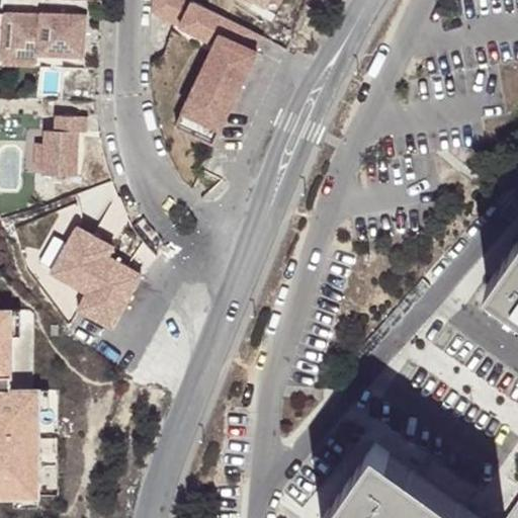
[(41,0),(7,0),(7,12),(6,12),(6,13),(0,13),(0,58),(4,59),(4,49),(40,51),(40,54),(85,56),(87,14),(40,12),(41,0)]
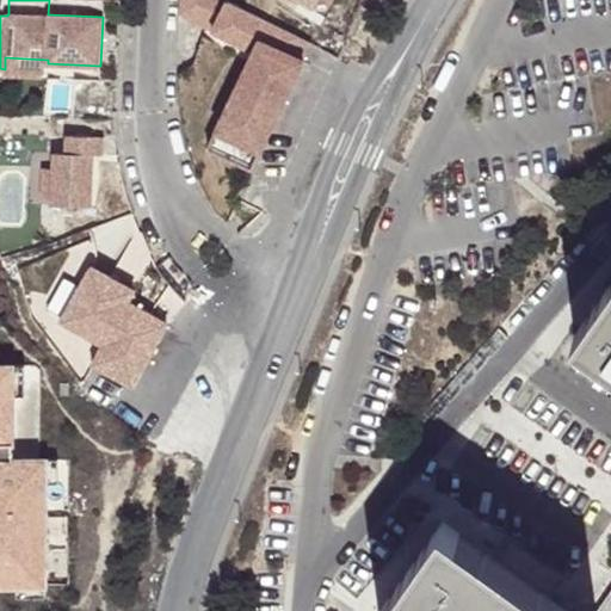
[(180,0),(180,14),(213,31),(228,1),(226,0),(180,0)]
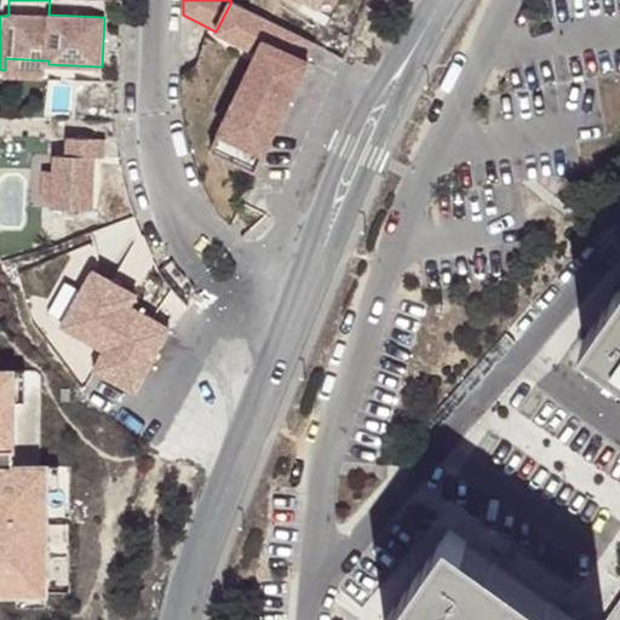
[(303,38),(231,1),(216,32),(258,53),(210,149),(253,171),(293,91),(279,84),(294,55),(303,38)]
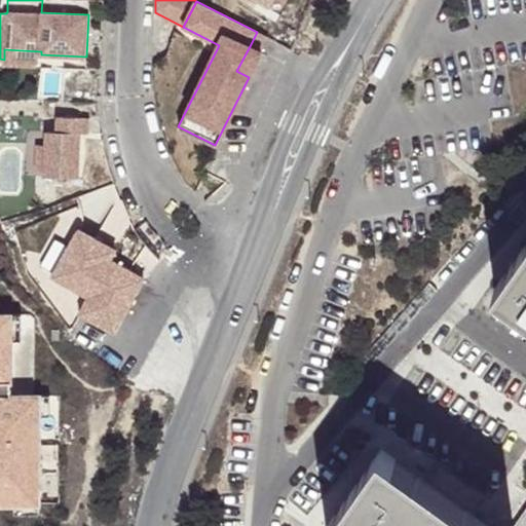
[(250,46),(236,71),(249,77),(261,52),(250,46)]
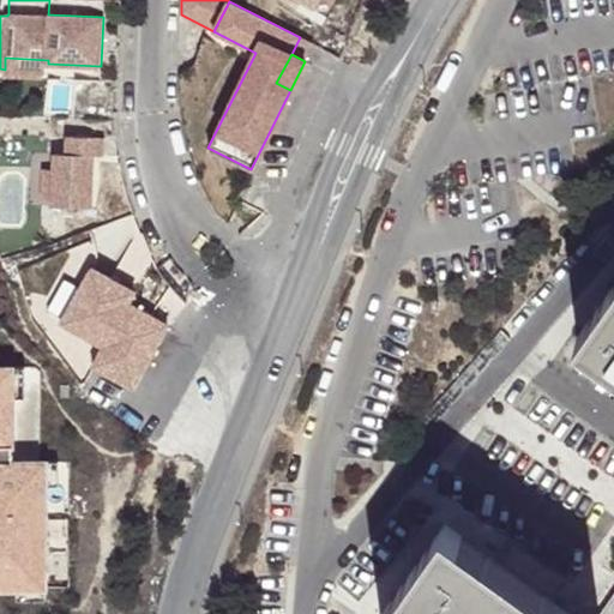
[(5,58),(5,70),(47,72),(48,64),(48,60),(5,58)]
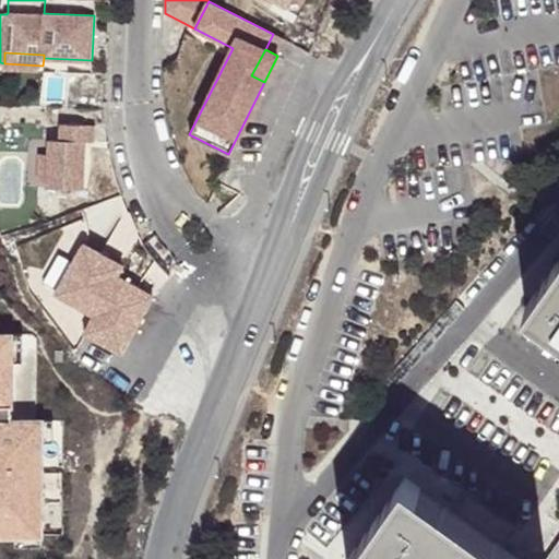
[(95,126),(62,125),(61,141),(50,140),(50,155),(49,182),(49,188),(85,190),(86,142),(95,142),(95,126)]
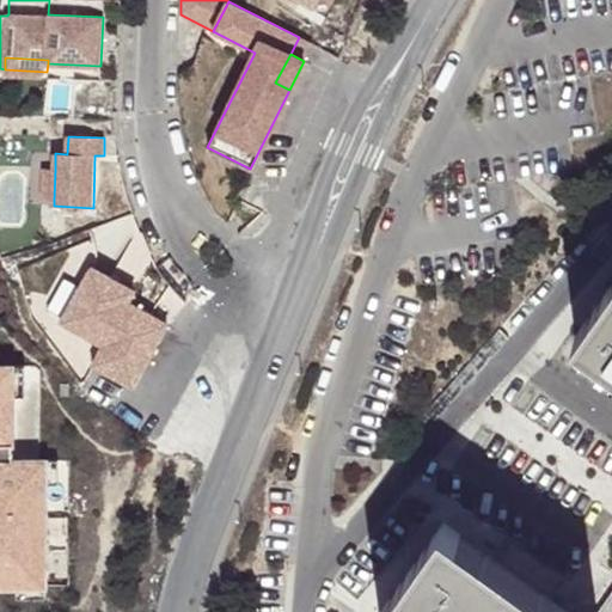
[(44,200),(54,200),(55,170),(44,169),(44,200)]
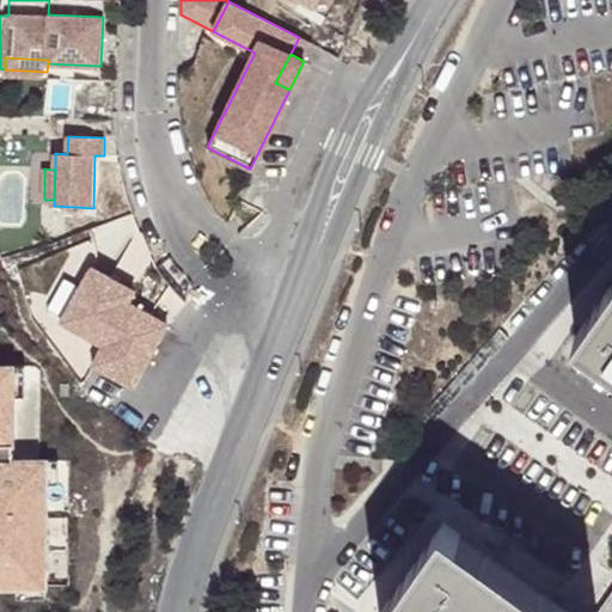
[(611,295),(585,335),(611,354),(611,295)]
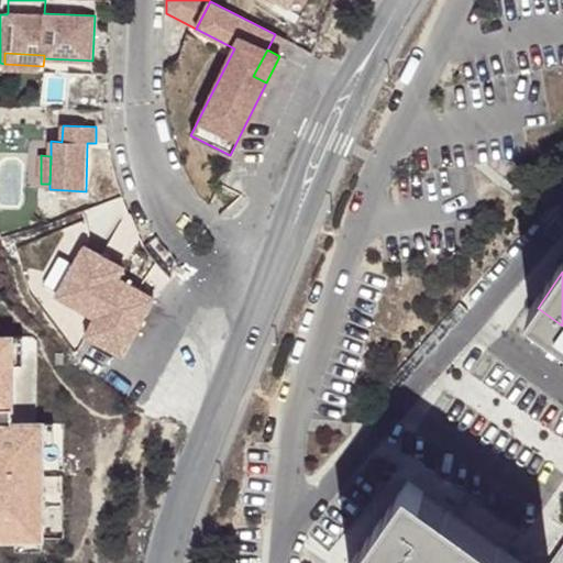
[(0,538),(17,539),(43,538),(43,442),(43,422),(12,422),(12,365),(12,337),(0,335),(0,538)]
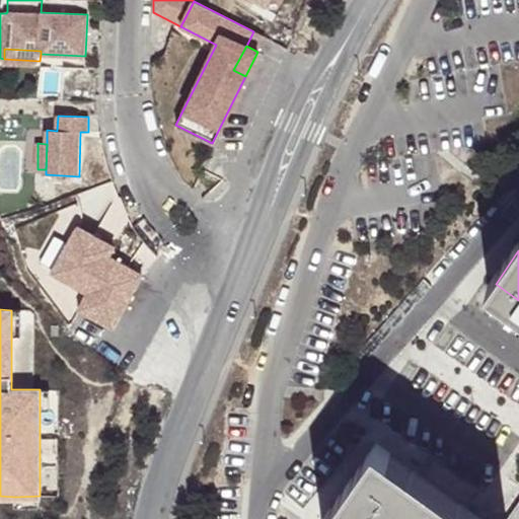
[(20,310),(11,310),(11,337),(21,337),(20,310)]
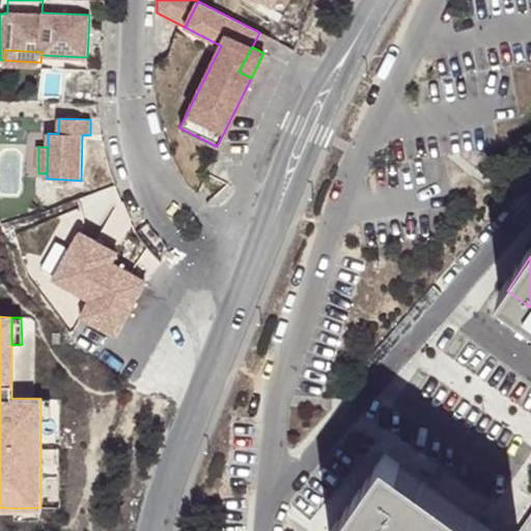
[(51,399),(40,398),(40,417),(50,417),(51,399)]
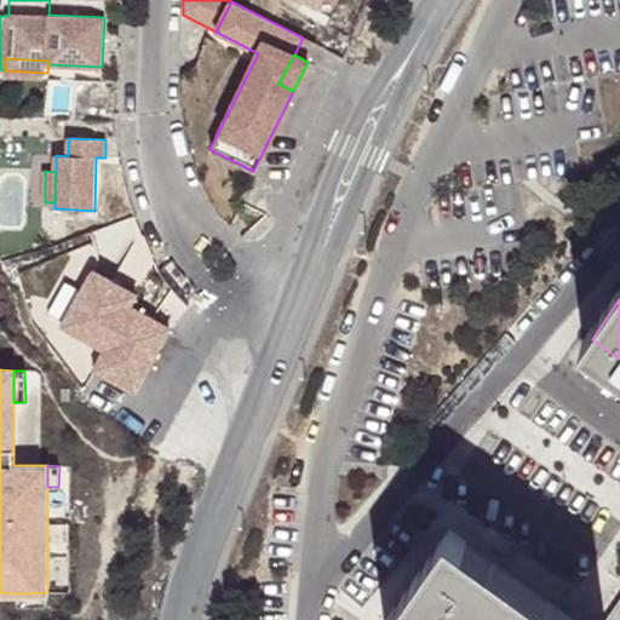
[(590,619),(460,528),(394,619),(590,619)]
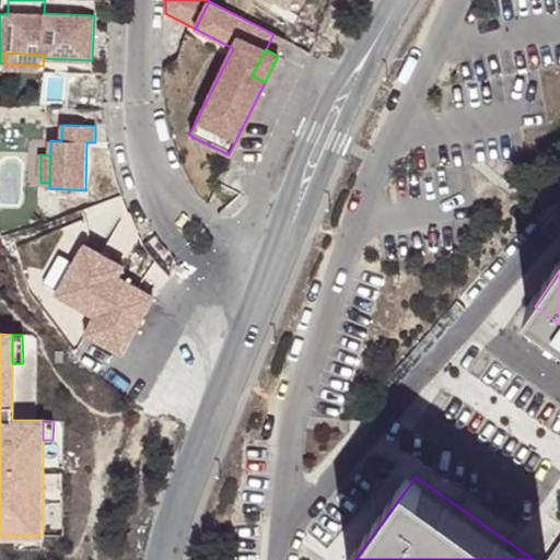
[(43,535),(16,536),(15,546),(42,546),(43,535)]
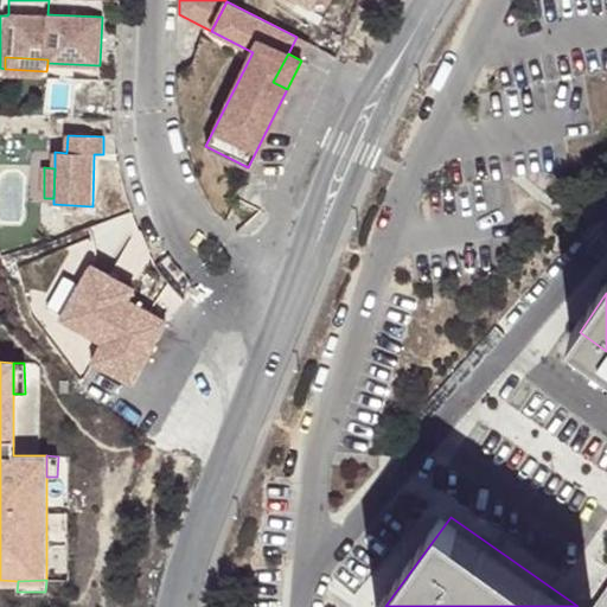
[(606,606),(606,592),(596,606),(606,606)]
